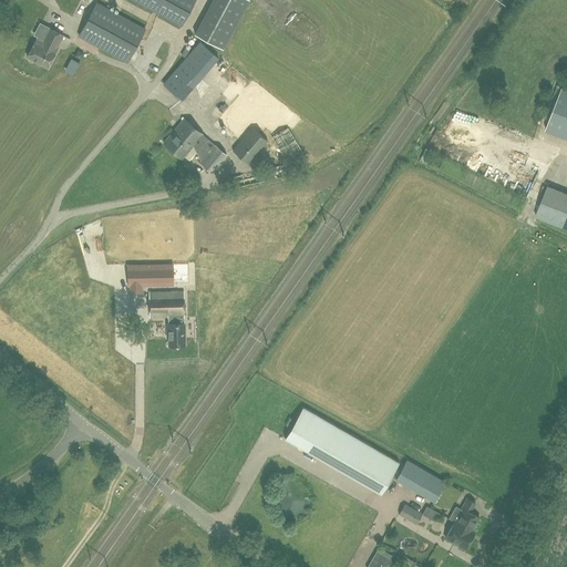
[(133,0),(182,26),(195,0),(133,0)]
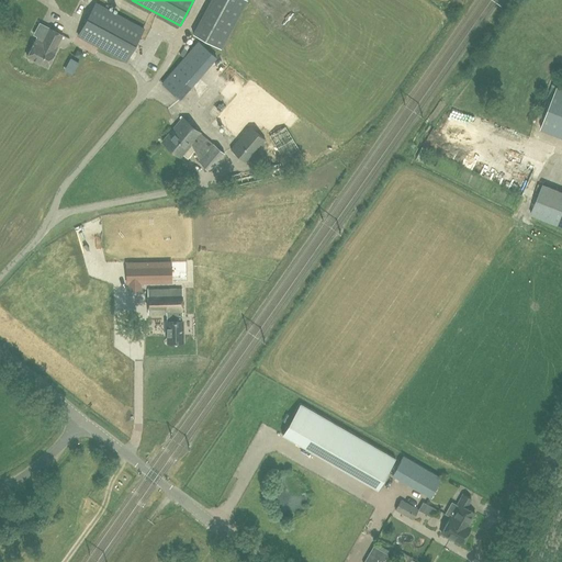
[(211,0),(193,34),(221,48),(246,0),(211,0)]
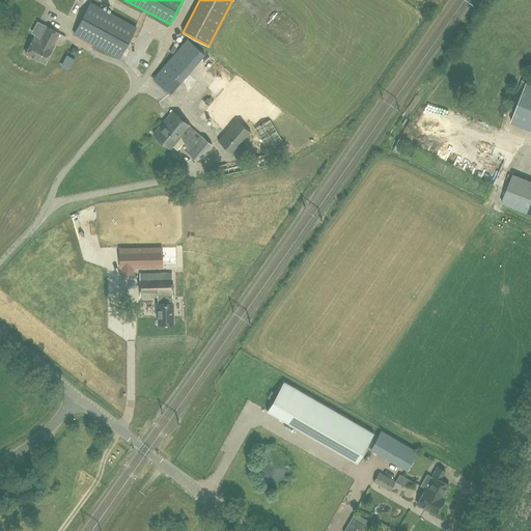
[(119,58),(136,27),(90,2),(74,33),(119,58)]
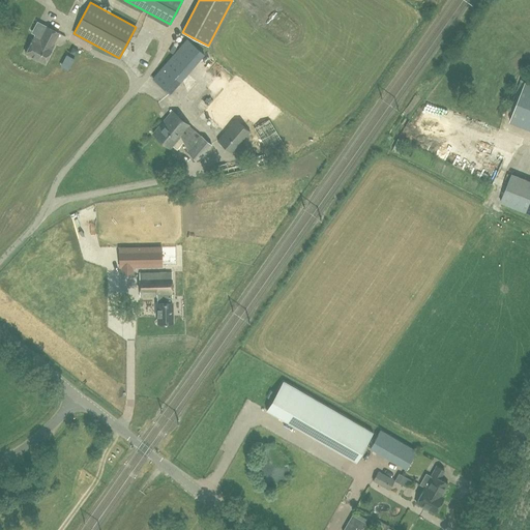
[(54,43),(59,33),(47,26),(40,37),(35,34),(26,53),(45,63),(55,43),(54,43)]
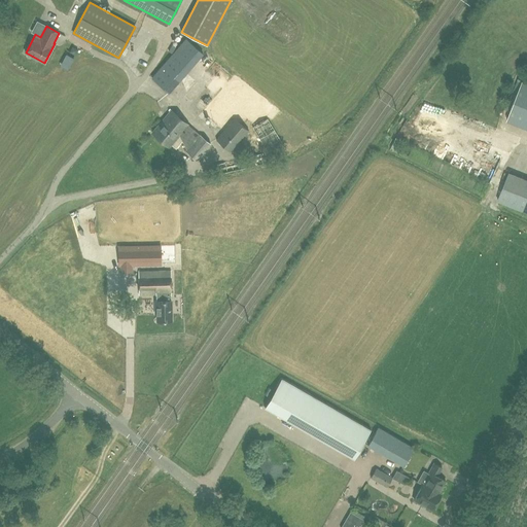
[(169,93),(203,55),(185,39),(152,78),(169,93)]
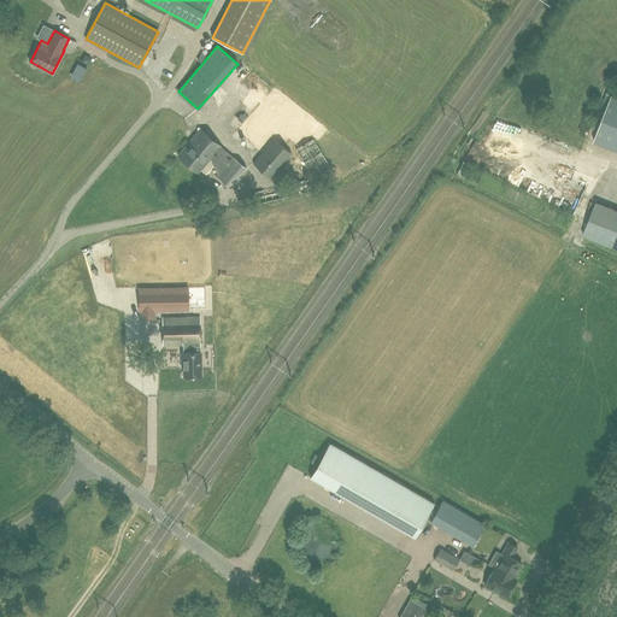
[(616,150),(616,99),(611,98),(593,141),(616,150)]
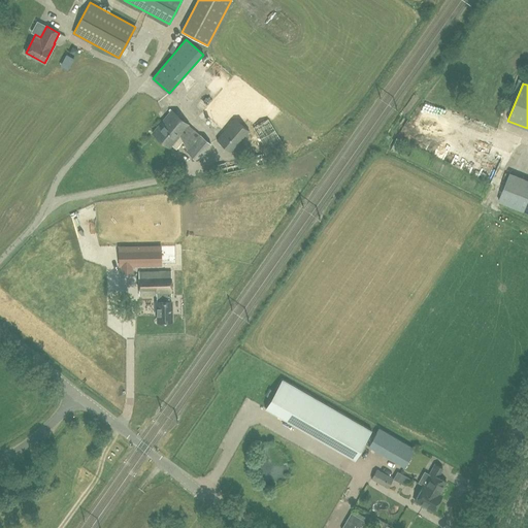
[(211,143),(171,110),(166,117),(153,133),(170,147),(172,145),(176,150),(183,141),(188,151),(187,152),(191,155),(198,161),(211,145),(211,143)]
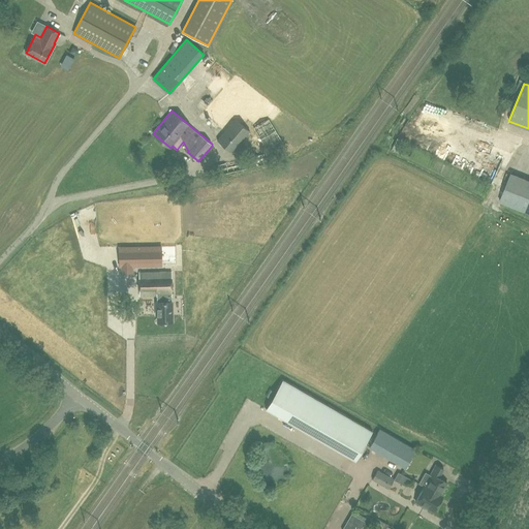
[(460,124),(470,127),(473,119),(463,116),(460,124)]
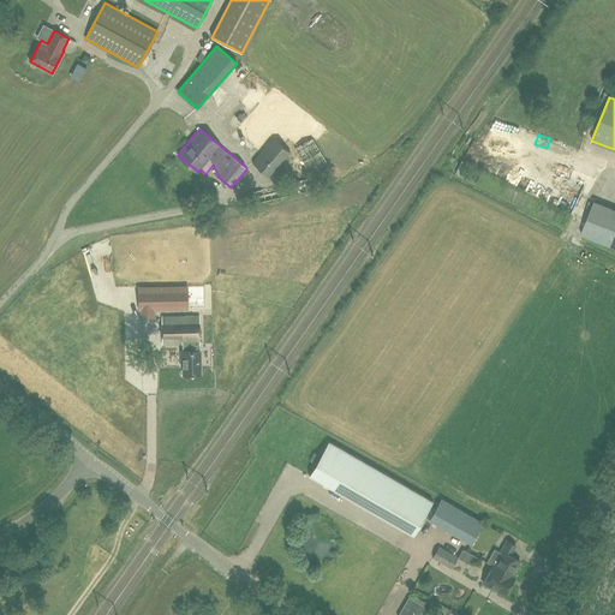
[(269,177),(290,153),(274,138),(252,163),(269,177)]
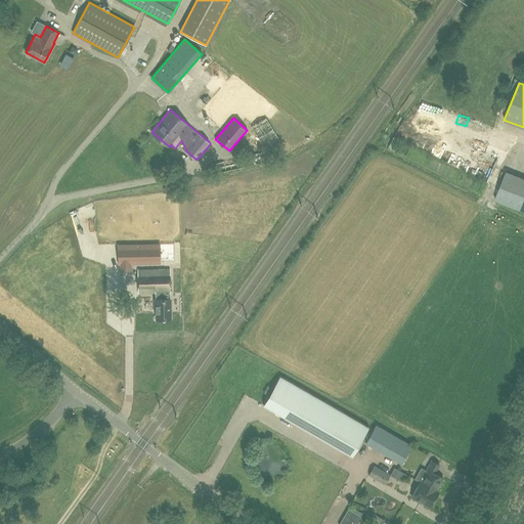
[(266,118),(260,122),(252,127),(267,151),(281,142),(266,118)]
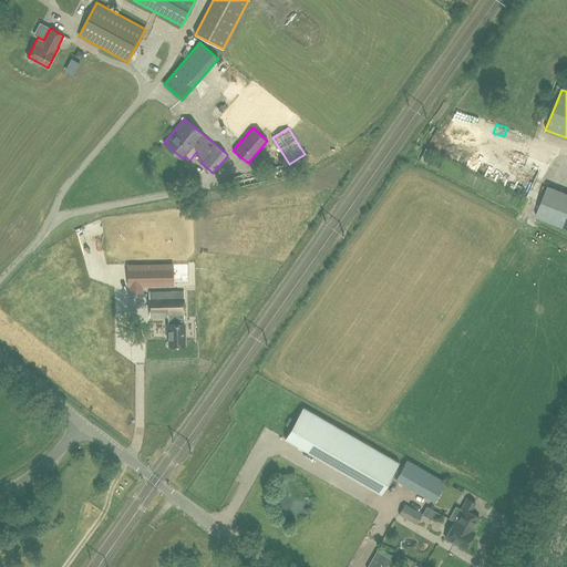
[(232,188),(284,176),(280,165),(228,177),(232,188)]
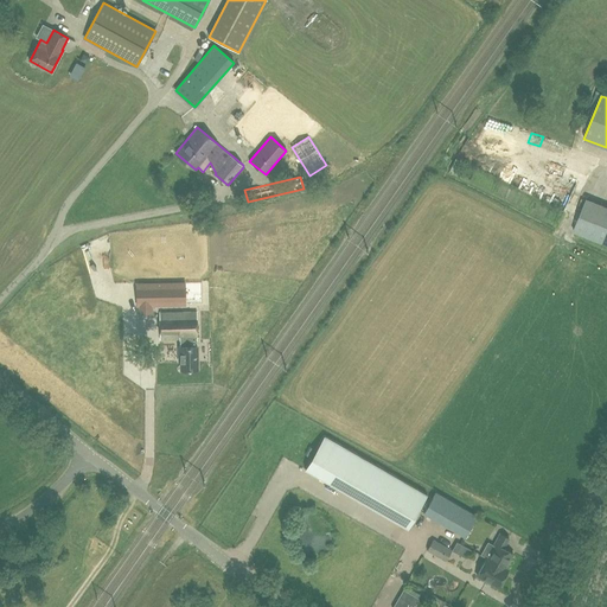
[(606,205),(586,198),(582,208),(573,232),(606,244),(606,205)]
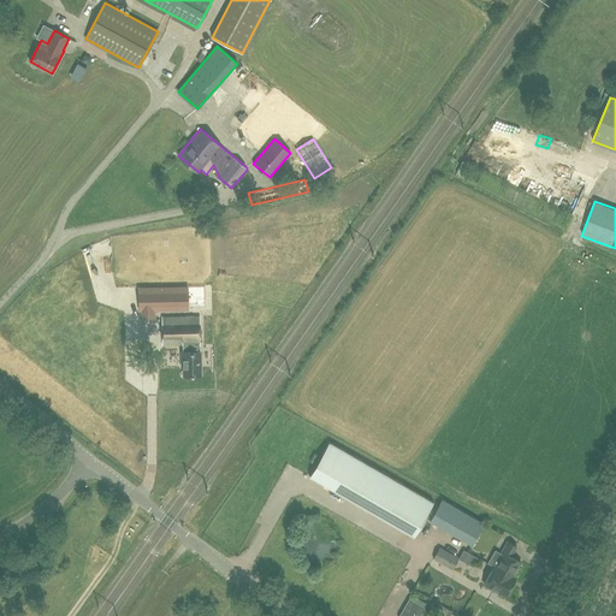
[(189,298),(188,285),(140,286),(140,300),(189,298)]
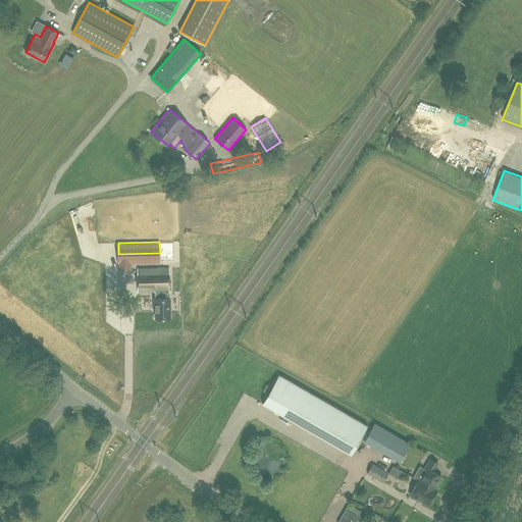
[(170,293),(169,268),(138,268),(138,292),(155,292),(155,293),(155,298),(154,298),(154,307),(156,307),(156,318),(170,318),(170,298),(169,298),(169,293),(170,293)]
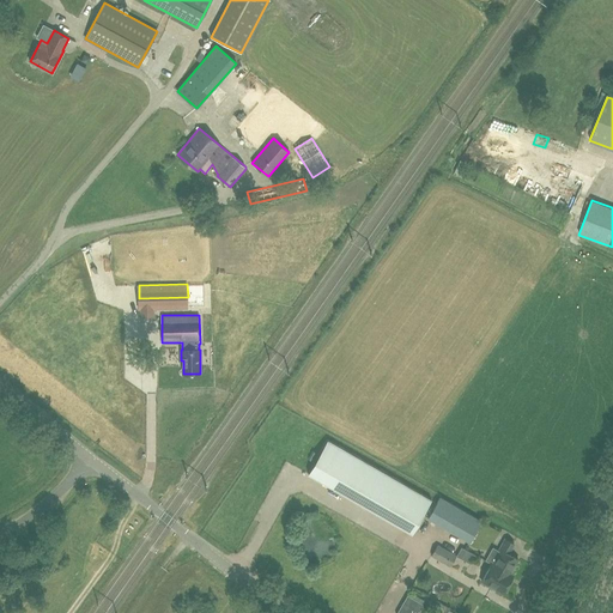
[(412,533),(431,499),(326,439),(307,473),(412,533)]
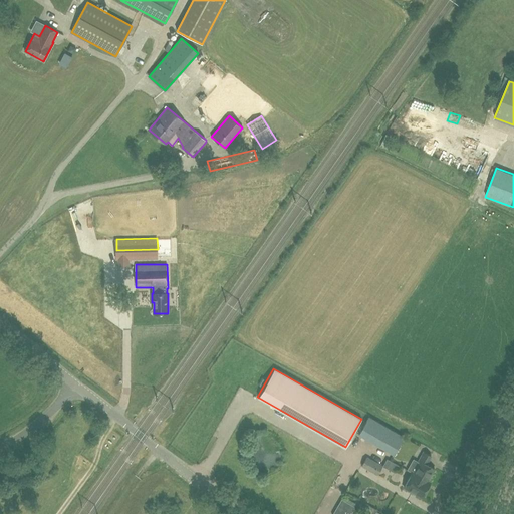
[(394,454),(403,436),(368,416),(358,434),(394,454)]
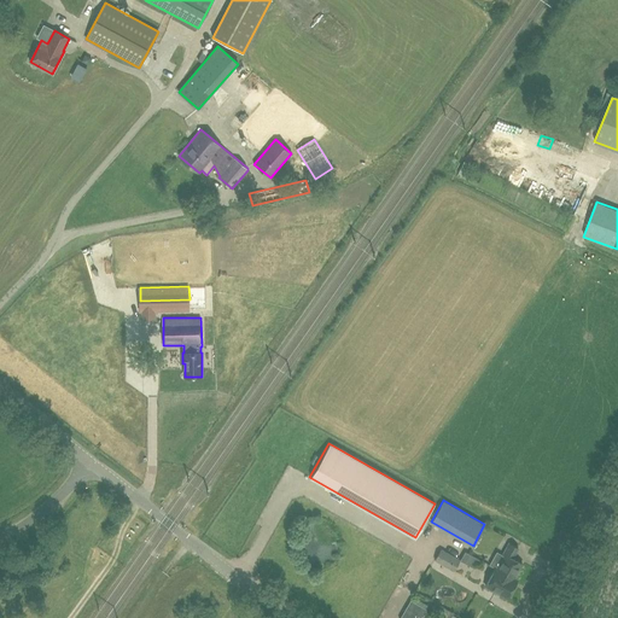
[(513,577),(522,563),(512,557),(517,547),(508,542),(502,553),(505,554),(496,569),(495,567),(485,586),(507,596),(508,595),(511,594),(513,589),(512,588),(517,578),(513,577)]
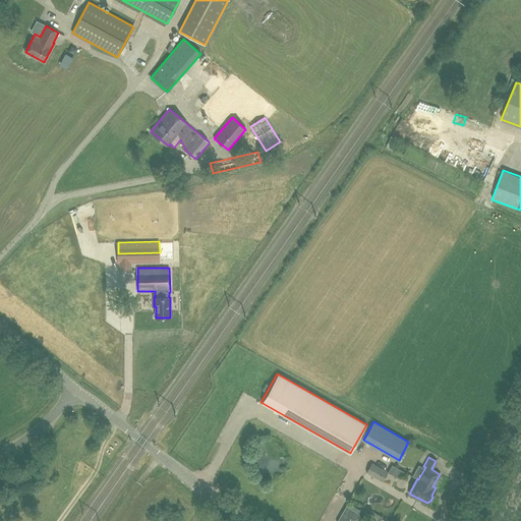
[(383,481),(389,472),(371,462),(366,472),(383,481)]
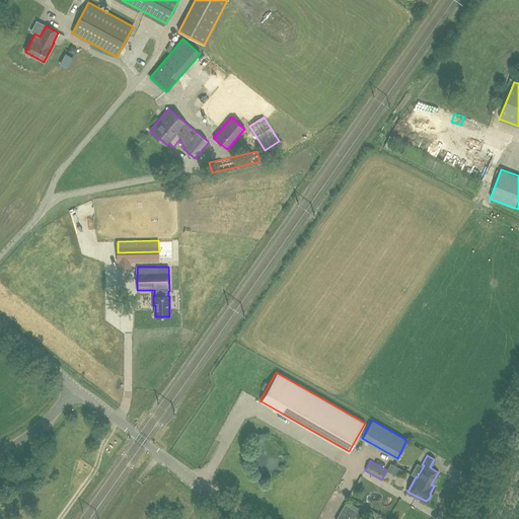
[(355,518),(356,518),(359,512),(345,504),(342,510),(337,518),(355,518)]
